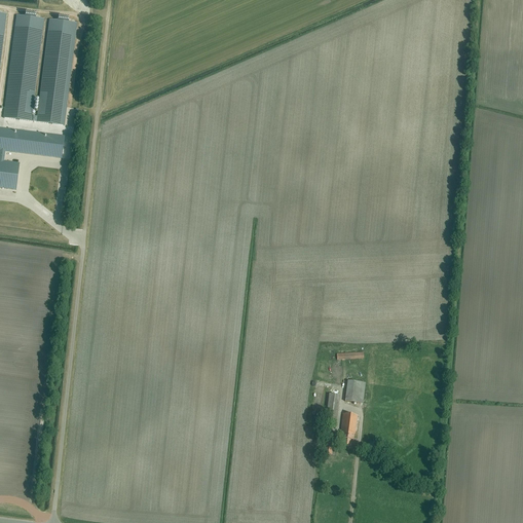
[(23,14),(13,12),(1,115),(28,118),(28,114),(41,16),(33,15),(23,14)]
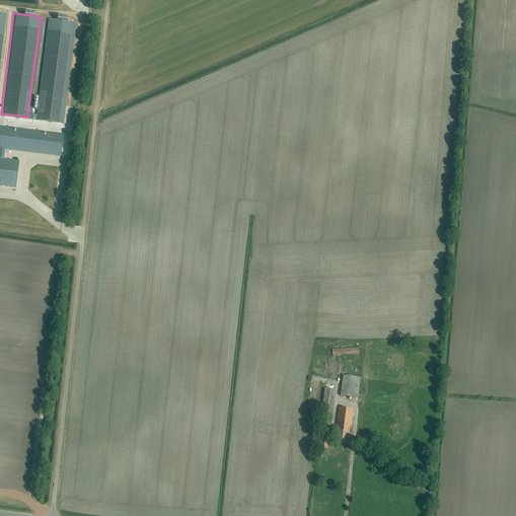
[(55,18),(47,17),(33,113),(27,113),(27,117),(60,121),(73,20),(65,19),(55,18)]
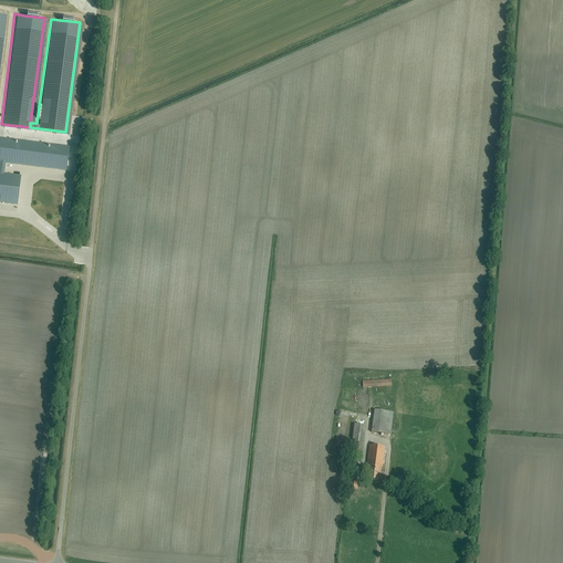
[(0,159),(2,159),(62,167),(65,145),(0,135),(0,159)]
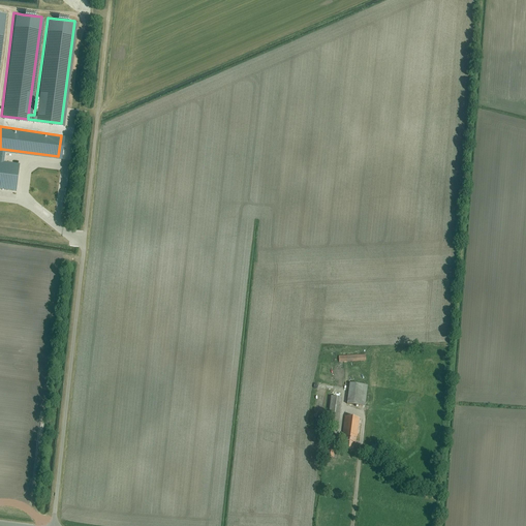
[(0,186),(12,188),(16,162),(0,160),(2,149),(0,149),(0,186)]
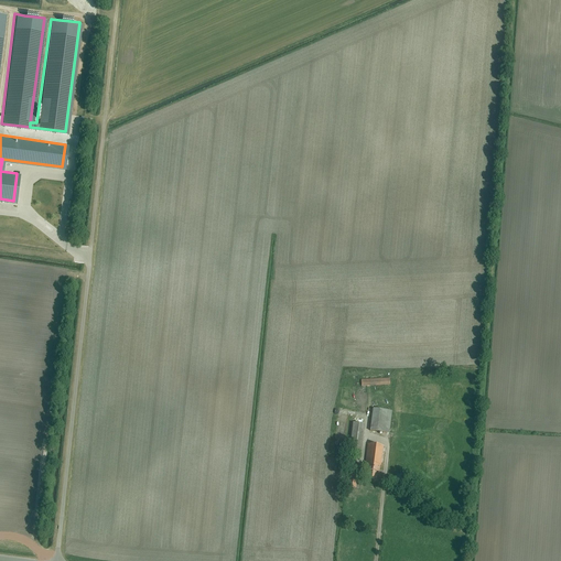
[(369,407),(367,428),(386,430),(388,409),(369,407)]
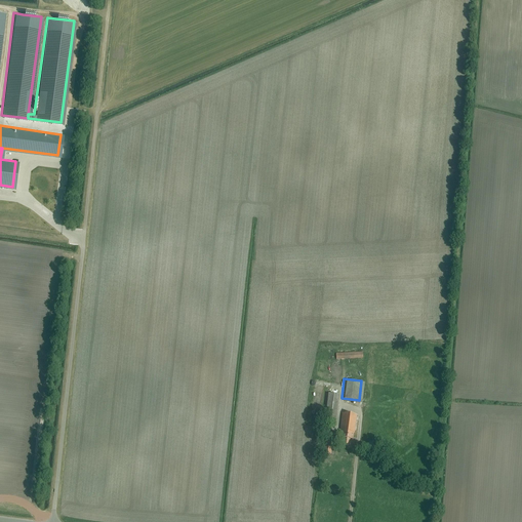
[(324,392),(321,418),(332,419),(336,393),(324,392)]
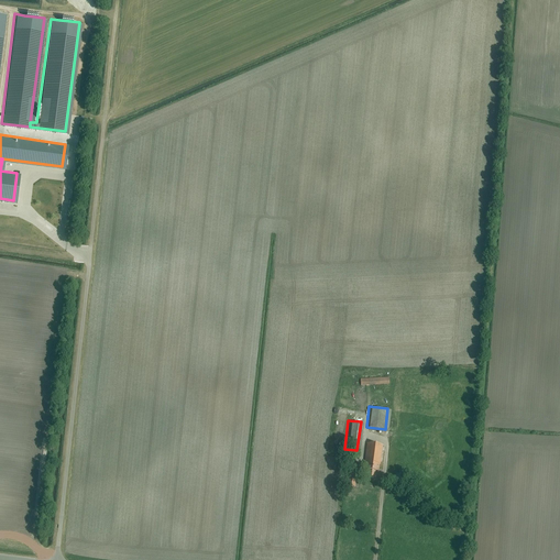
[(365,462),(363,475),(372,476),(374,463),(376,463),(379,442),(364,440),(361,462),(365,462)]
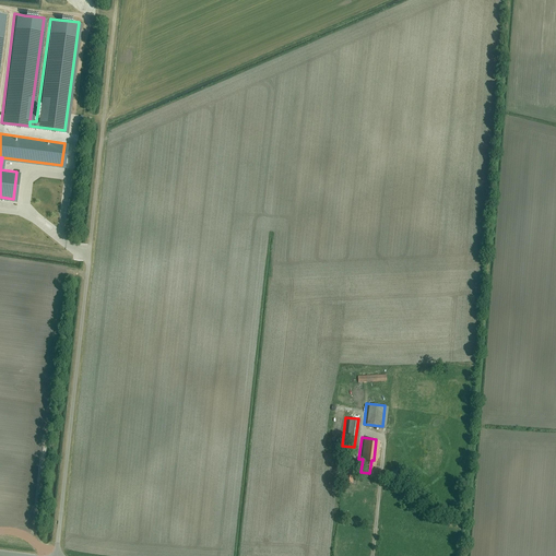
[(341,480),(350,481),(352,459),(343,459),(341,480)]
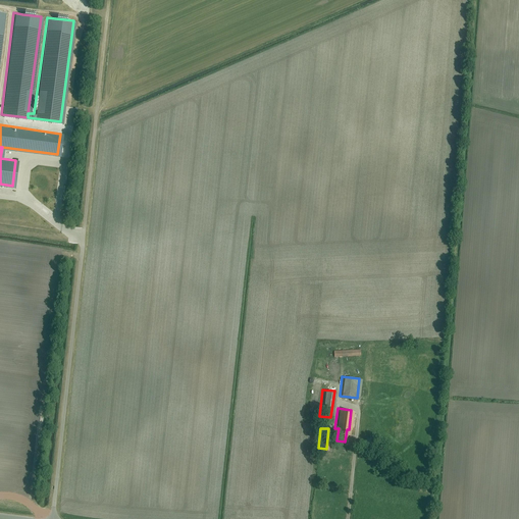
All buildings are outlined.
